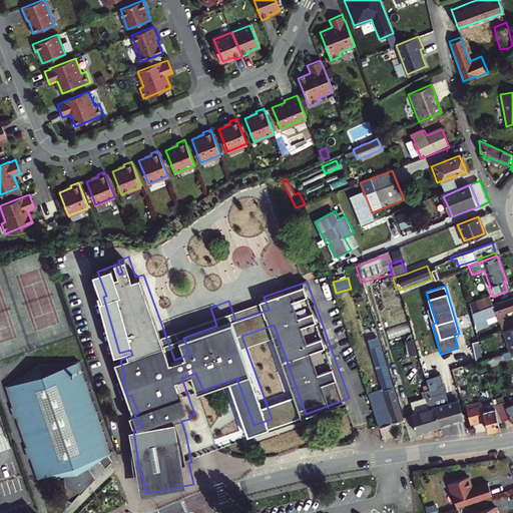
[(489,296),(469,302),(471,312),(492,305),(489,296)]
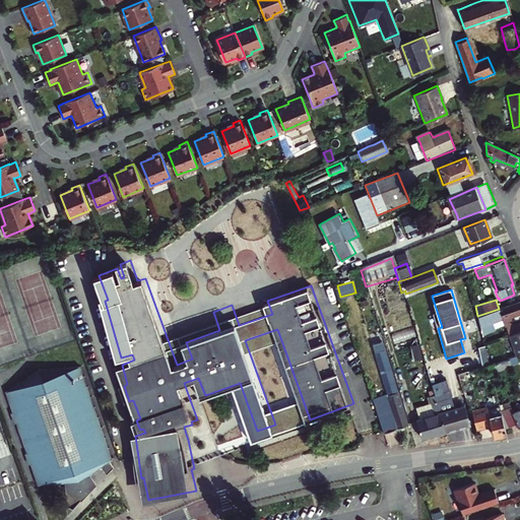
[(477,316),(481,332),(482,334),(491,331),(491,329),(512,322),(509,316),(519,312),(519,301),(499,309),(477,316)]
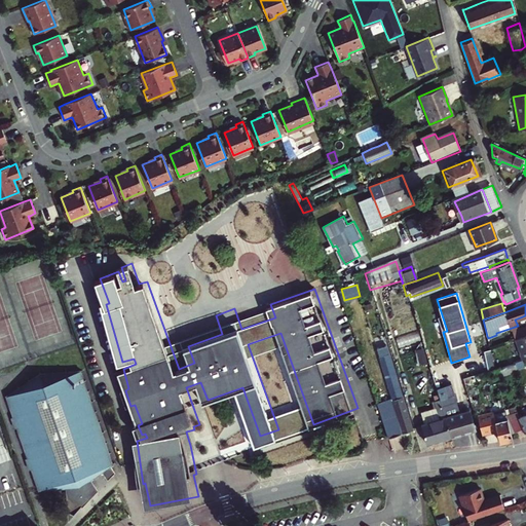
[(515,338),(525,334),(525,325),(512,330),(515,338)]
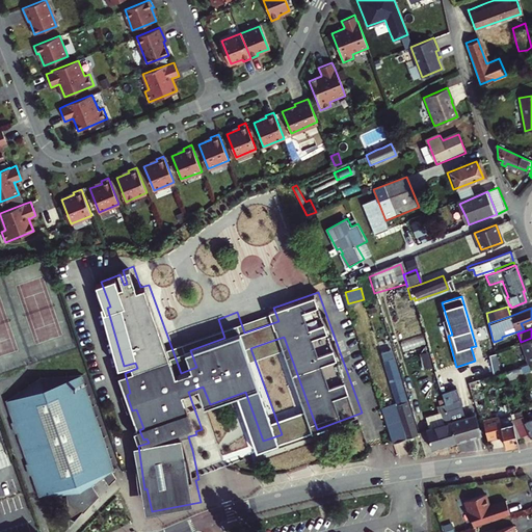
[(403,351),(425,345),(423,336),(401,341),(403,351)]
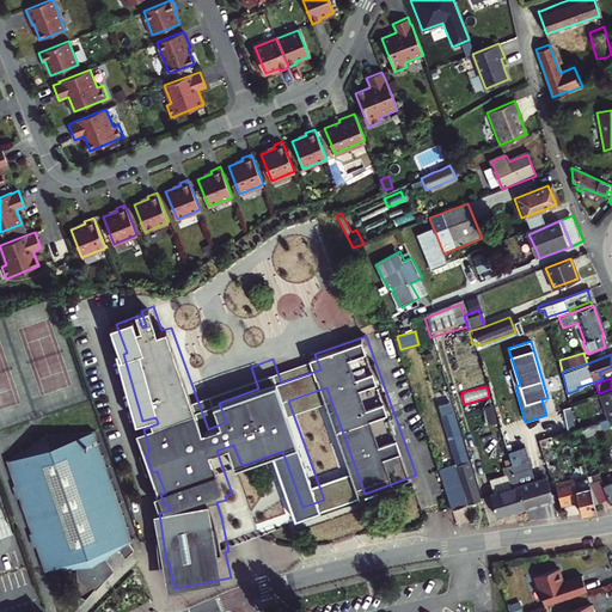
[(611,389),(599,393),(607,418),(611,416),(611,389)]
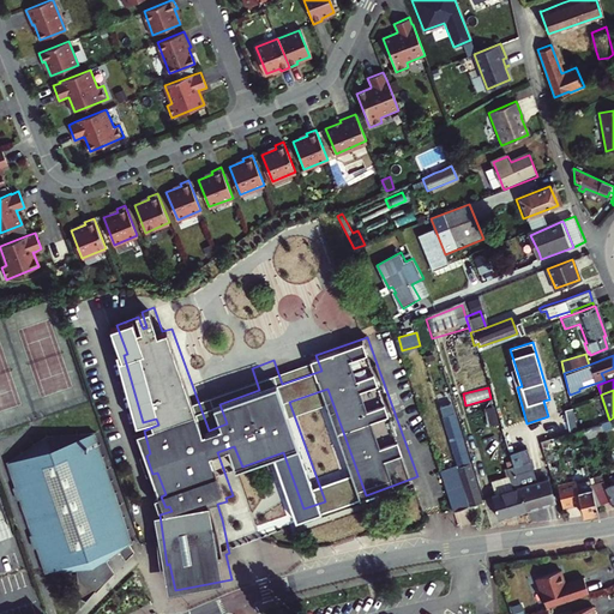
[(497,405),(486,408),(488,426),(499,423),(497,405)]
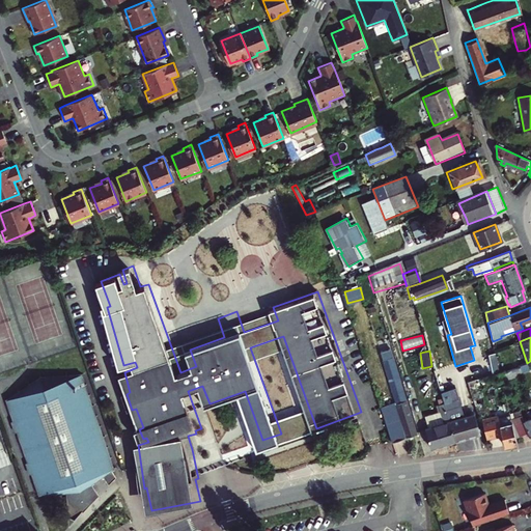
[(390,367),(385,369),(396,409),(408,443),(417,440),(404,399),(397,378),(394,379),(390,367)]
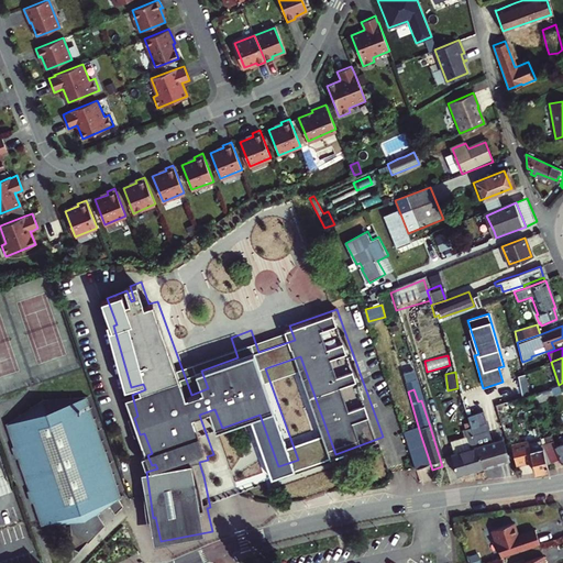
[(14,421),(21,443),(17,444),(21,456),(25,454),(37,488),(33,490),(37,501),(42,500),(50,521),(76,519),(77,545),(84,549),(109,521),(101,510),(114,501),(123,496),(124,495),(89,395),(47,398),(14,421)]
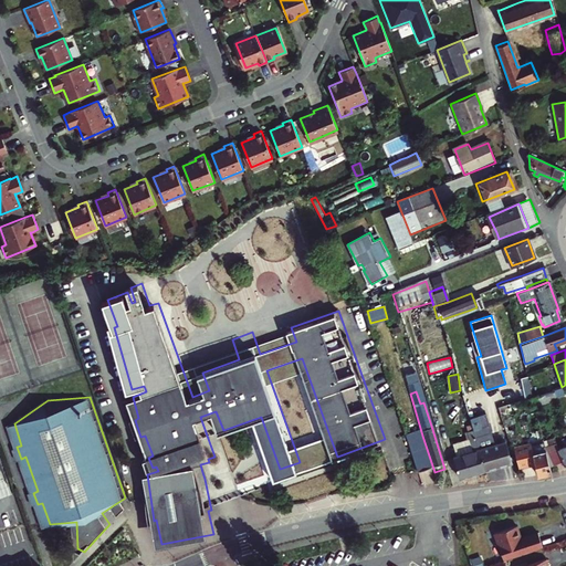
[(479,451),(485,472),(512,463),(505,439),(502,440),(503,443),(486,448),(483,438),(486,437),(479,409),(467,413),(479,451)]
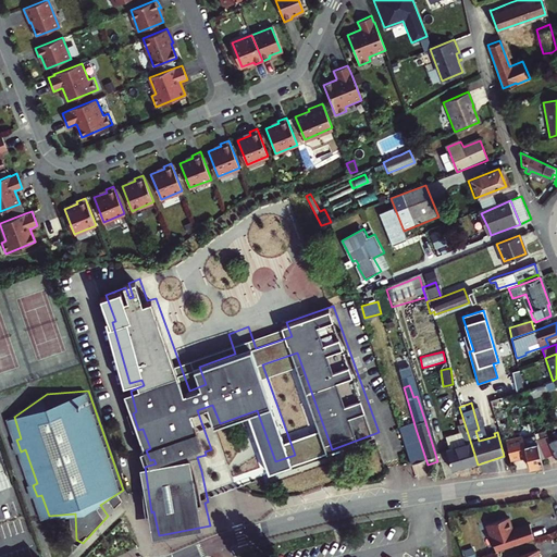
[(530,468),(543,463),(542,457),(535,435),(531,418),(524,420),(528,433),(530,432),(531,436),(506,443),(512,463),(528,459),(530,468)]
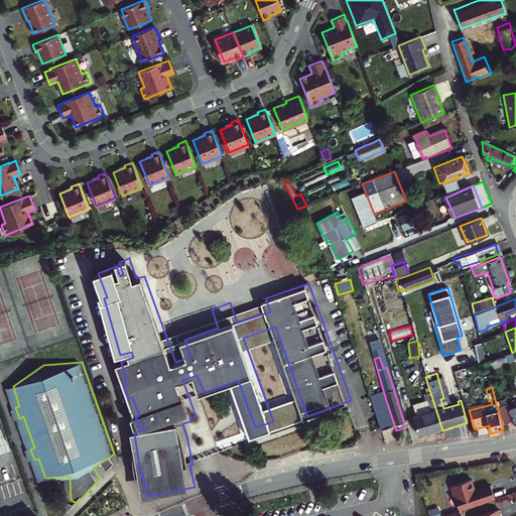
[(385,397),(373,401),(381,427),(383,434),(396,430),(385,397)]
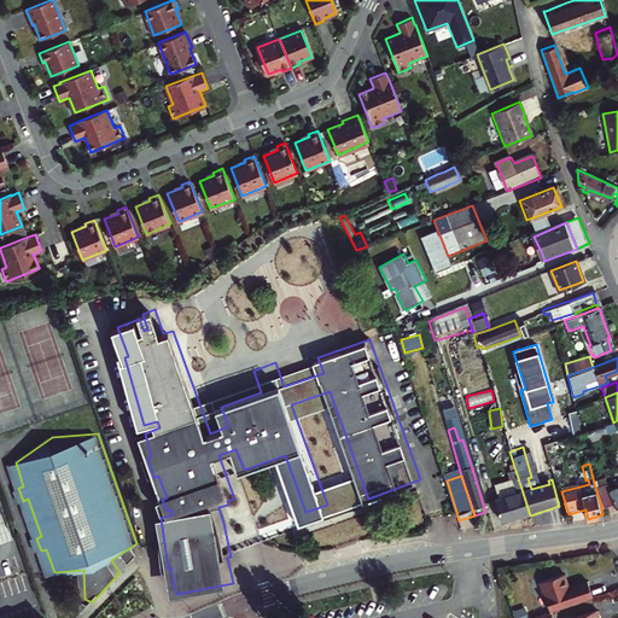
[(617,487),(610,491),(606,481),(594,483),(601,507),(616,503),(617,509),(617,487)]
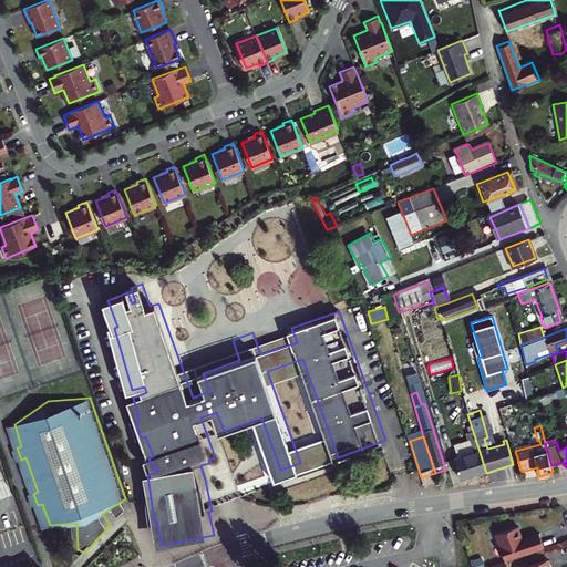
[(486,473),(480,452),(454,460),(460,481),(486,473)]
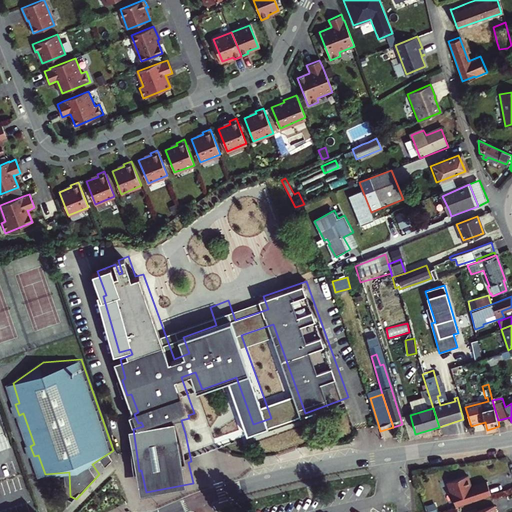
[(10,430),(0,431),(0,445),(13,443),(10,430)]
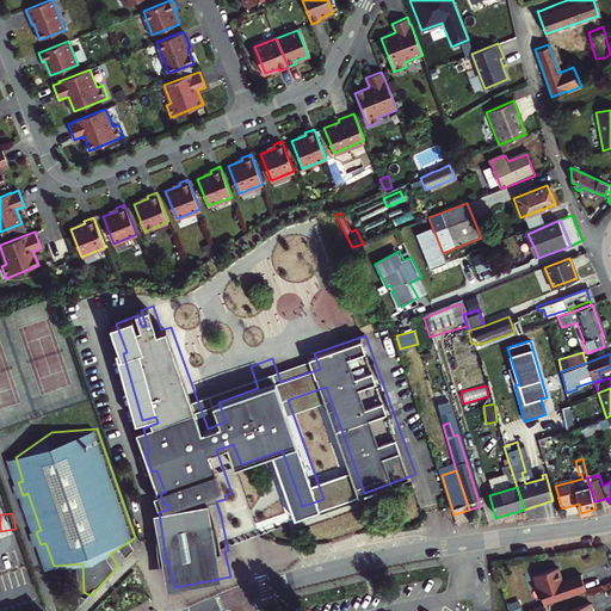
[(134,538),(124,544),(131,554),(140,547),(134,538)]
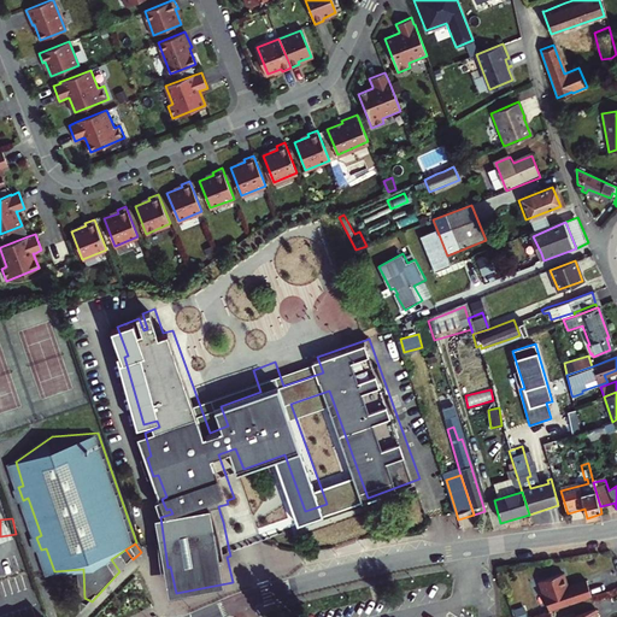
[(564,570),(540,579),(550,609),(593,593),(587,577),(573,582),(571,585),(569,586),(564,570)]
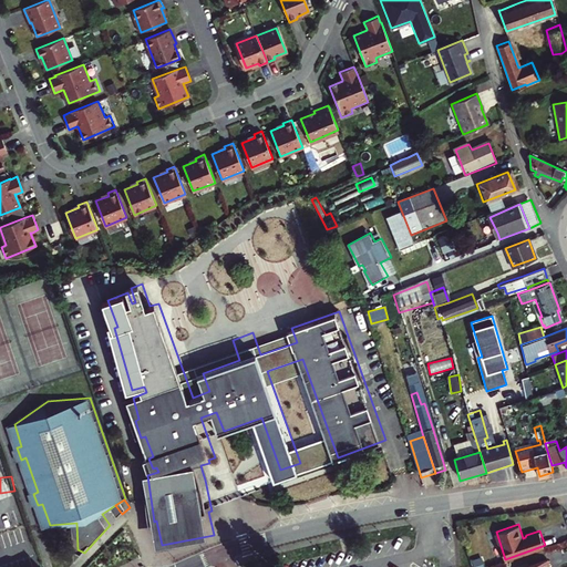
[(29,566),(22,535),(0,539),(1,546),(0,545),(0,566),(29,566)]
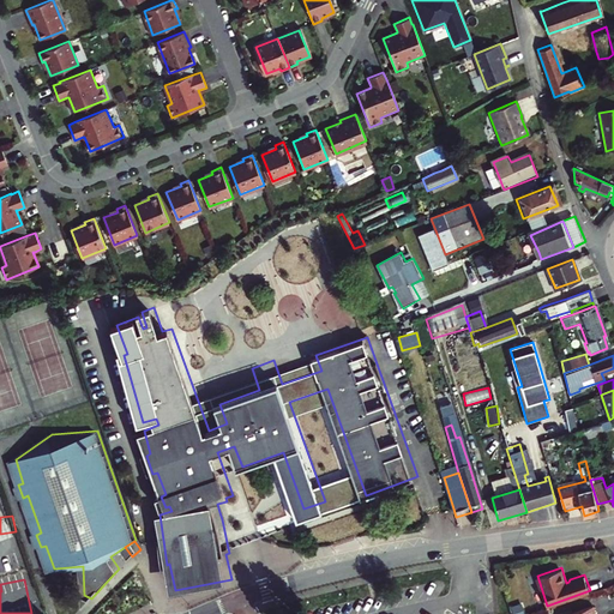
[(597,612),(594,603),(561,613),(594,613),(597,612)]
